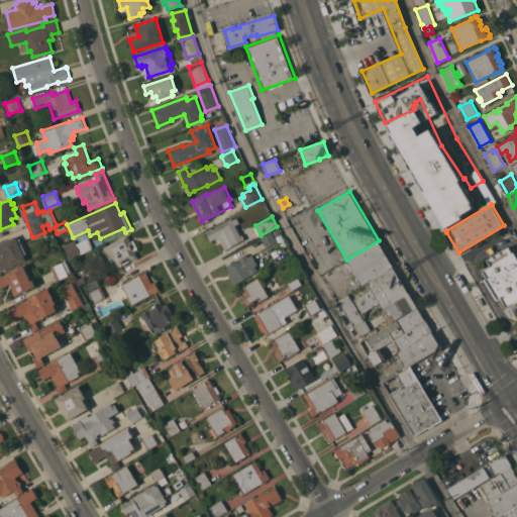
[(231,217),(232,219),(236,217),(239,222),(237,223),(239,228),(237,229),(240,234),(242,233),(244,238),(225,249),(220,239),(217,241),(215,237),(210,240),(206,231),(231,217)]
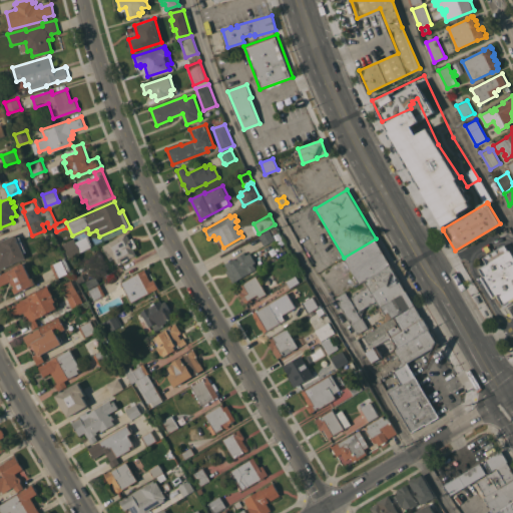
[(270,228),(270,230),(276,227),(279,232),(273,235),(275,238),(264,244),(259,234),(270,228)]
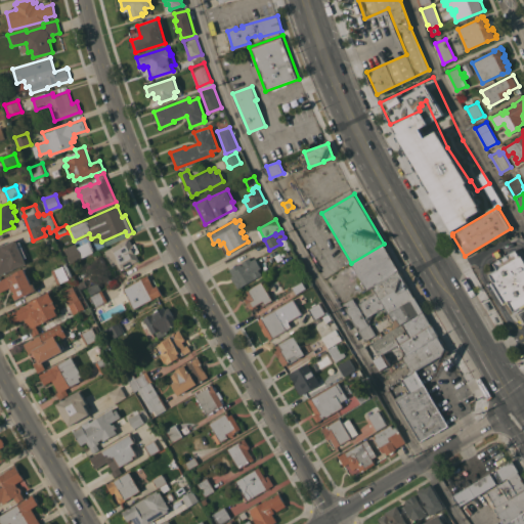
[(129,237),(132,244),(135,243),(139,251),(135,253),(138,259),(132,263),(132,262),(120,268),(117,263),(113,265),(105,250),(129,237)]
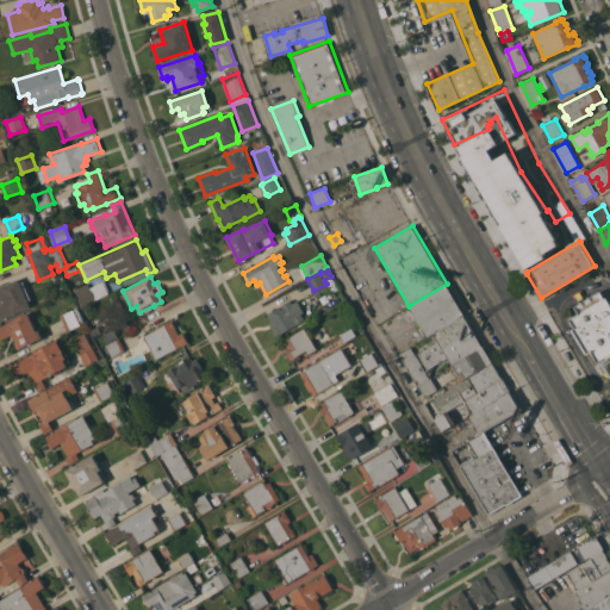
[(0,318),(0,284),(4,282),(4,284),(18,278),(19,281),(23,280),(31,300),(27,302),(30,306),(14,312),(16,312),(0,318)]
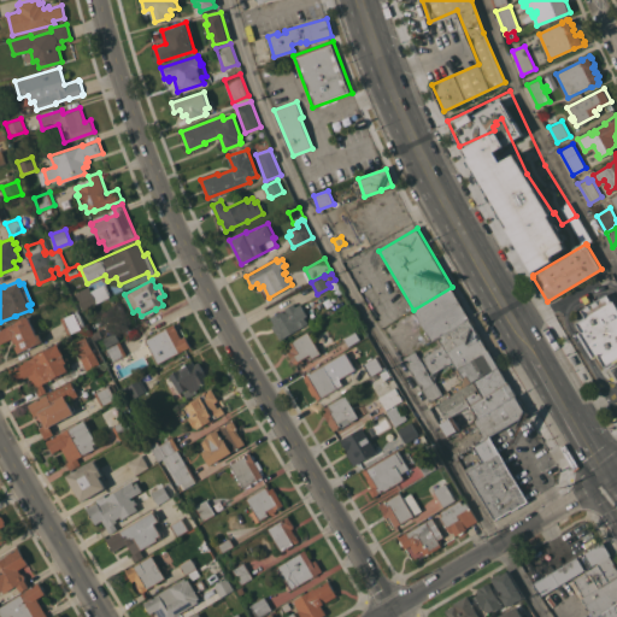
[(111,295),(97,303),(83,309),(75,292),(88,286),(90,291),(105,283),(111,295)]
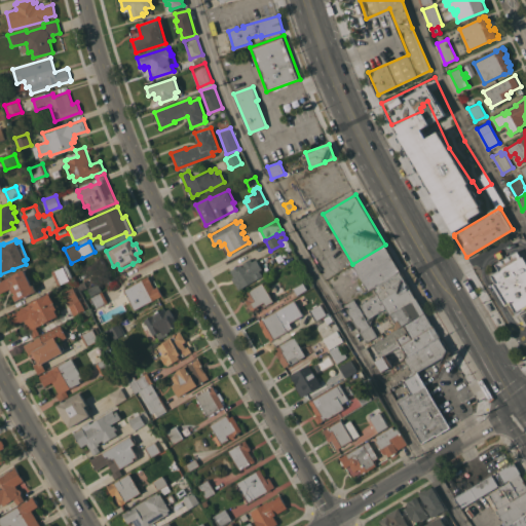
[(374,288),(373,287),(368,290),(352,264),(385,245),(401,271),(374,288)]
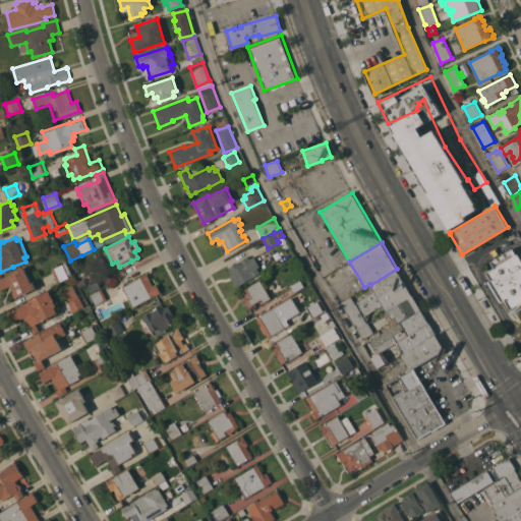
[(513,247),(516,253),(518,252),(520,257),(520,305),(520,303),(519,304),(519,305),(511,310),(505,299),(500,301),(487,281),(490,279),(486,272),(495,267),(490,262),(513,247)]
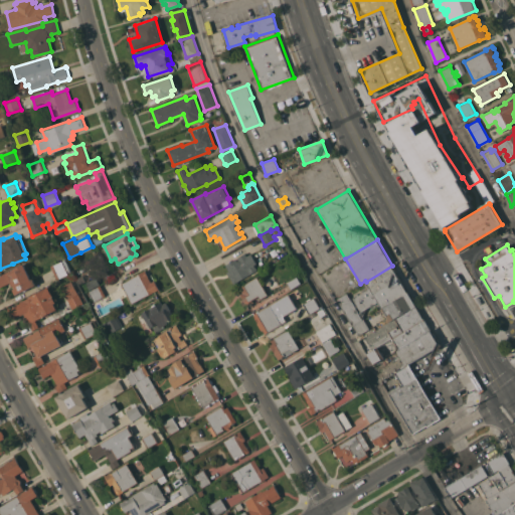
[(256,263),(253,265),(255,268),(255,267),(258,269),(233,283),(230,277),(229,277),(226,272),(228,271),(225,264),(244,252),(246,255),(250,252),(256,263)]
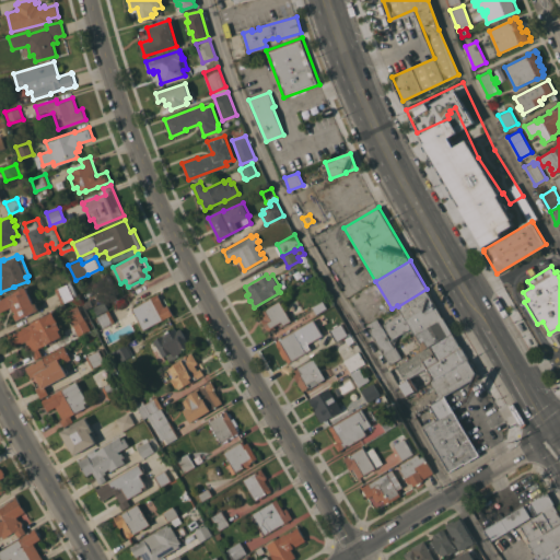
[(288,287),(292,283),(294,288),(284,293),(278,280),(282,277),(288,287)]
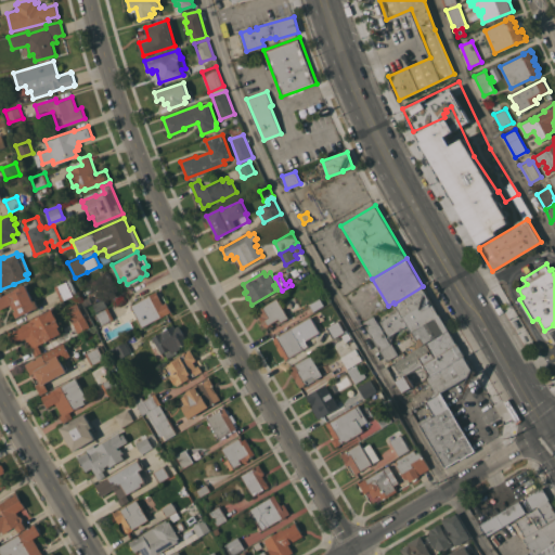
[(54,286),(66,280),(68,284),(72,283),(76,293),(73,294),(73,295),(61,300),(54,286)]
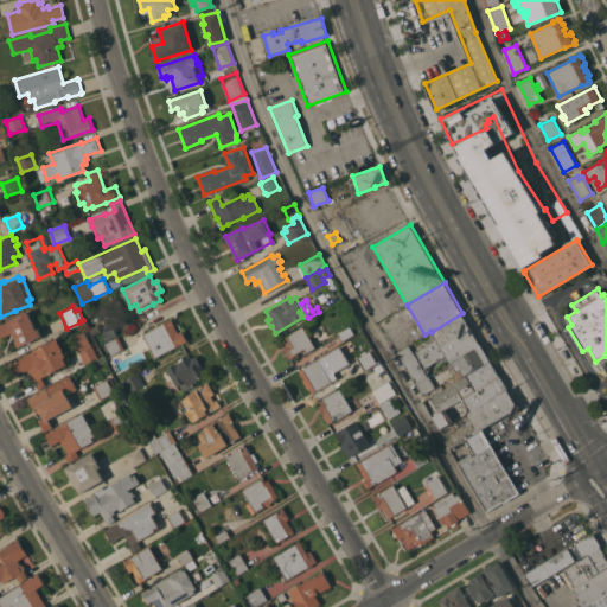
[(37,328),(38,327),(42,336),(18,346),(16,340),(18,339),(16,334),(13,336),(12,332),(0,337),(0,324),(17,317),(17,315),(27,310),(37,328)]
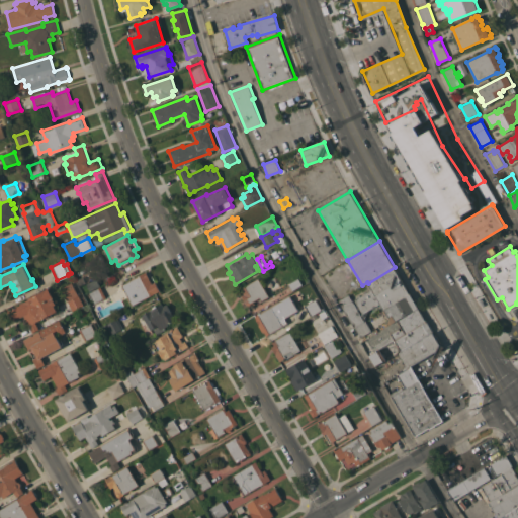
[(382,312),(382,310),(383,309),(380,303),(363,313),(355,298),(371,289),(368,283),(395,267),(411,294),(382,312)]
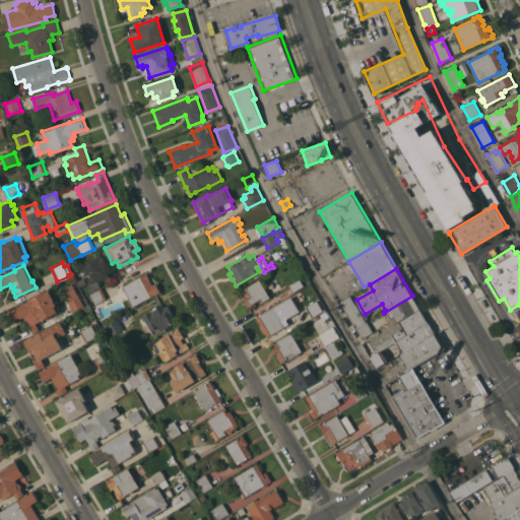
[(133,306),(122,285),(137,277),(146,272),(152,283),(155,282),(160,291),(133,306)]
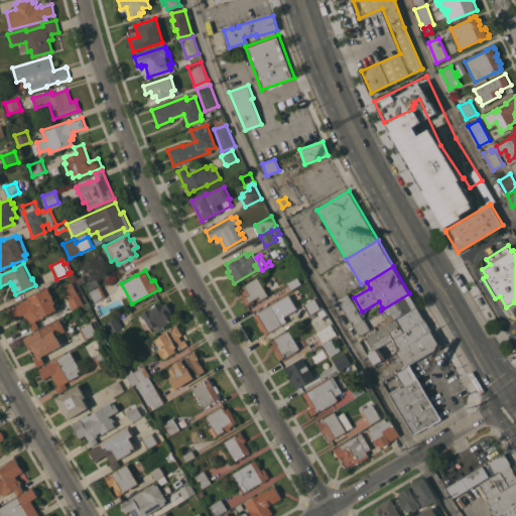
[(86,281),(80,284),(77,278),(83,275),(86,281)]
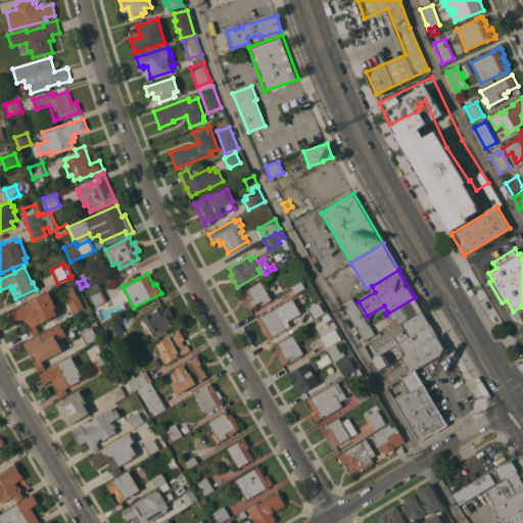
[(272,298),(264,303),(263,300),(255,303),(257,306),(250,311),(242,295),(245,294),(243,290),(260,280),(272,298)]
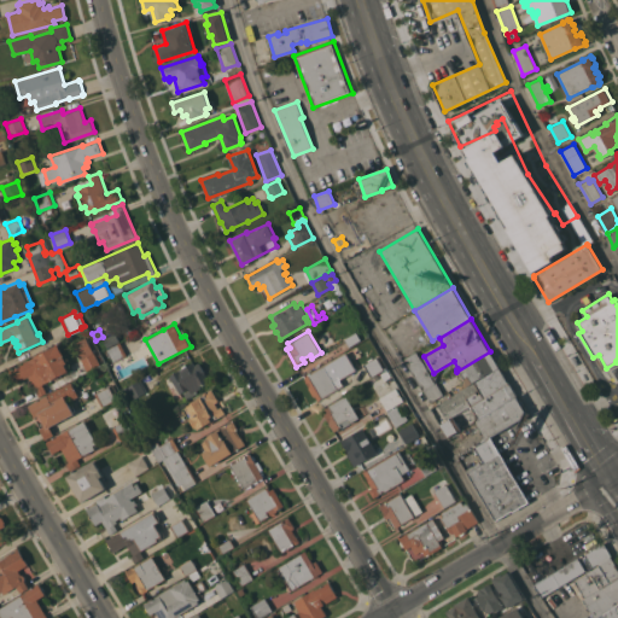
[(361,339),(349,347),(344,338),(356,331),(361,339)]
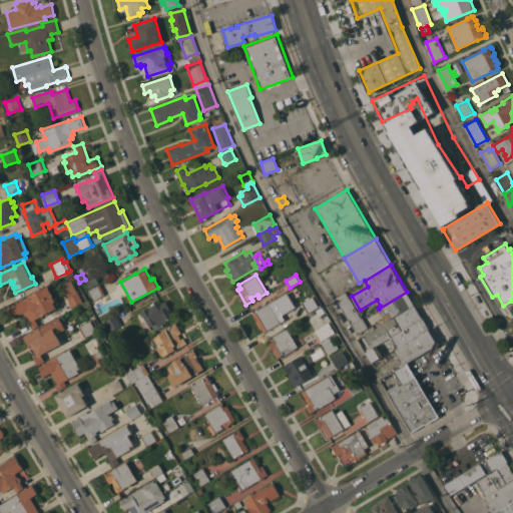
[(105,295),(93,301),(88,290),(89,289),(85,281),(95,276),(105,295)]
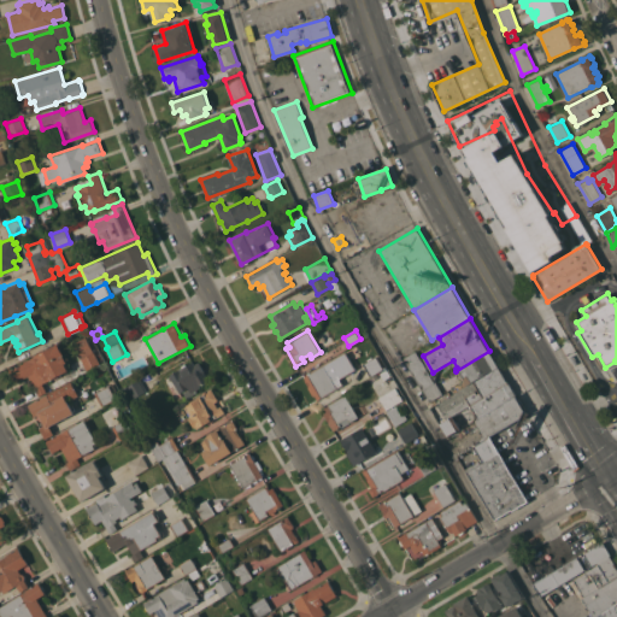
[(93,351),(94,351),(100,362),(87,369),(81,358),(81,357),(74,344),(86,336),(93,351)]
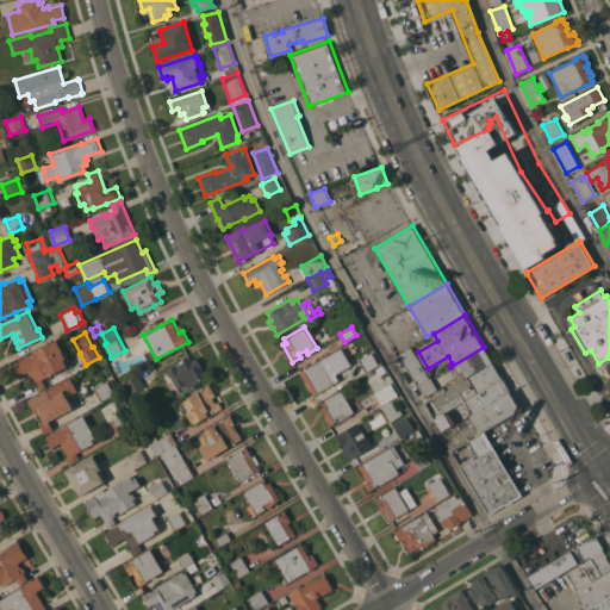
[(63,350),(67,358),(64,359),(68,365),(42,379),(47,386),(38,391),(27,371),(16,378),(10,366),(24,358),(24,356),(57,338),(63,350)]
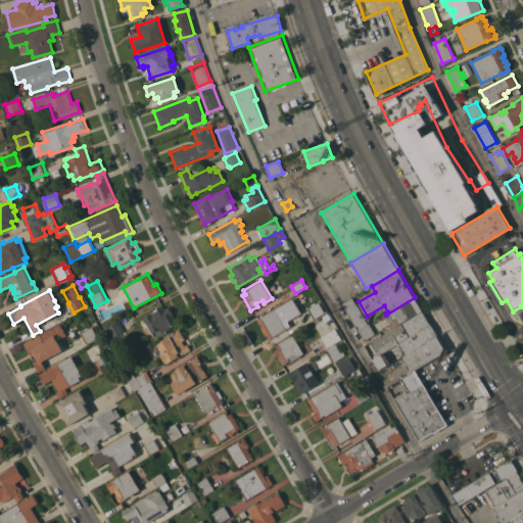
[(342,303),(341,302),(351,296),(352,297),(368,324),(369,323),(370,324),(359,331),(359,329),(358,330),(342,303)]
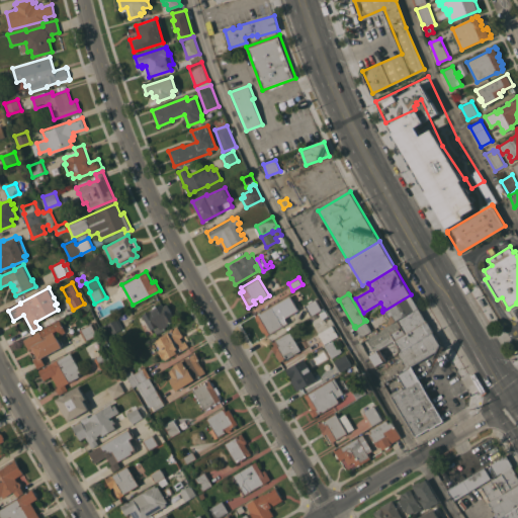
[(289,294),(298,310),(285,318),(288,323),(267,335),(264,331),(262,331),(258,325),(259,324),(256,319),(256,318),(255,316),(289,294)]
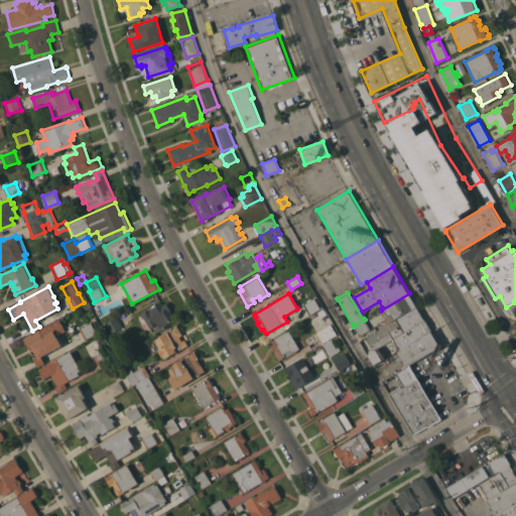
[(417,306),(366,338),(365,338),(375,332),(375,331),(387,324),(385,319),(389,317),(385,309),(382,311),(381,310),(409,293),(417,306)]
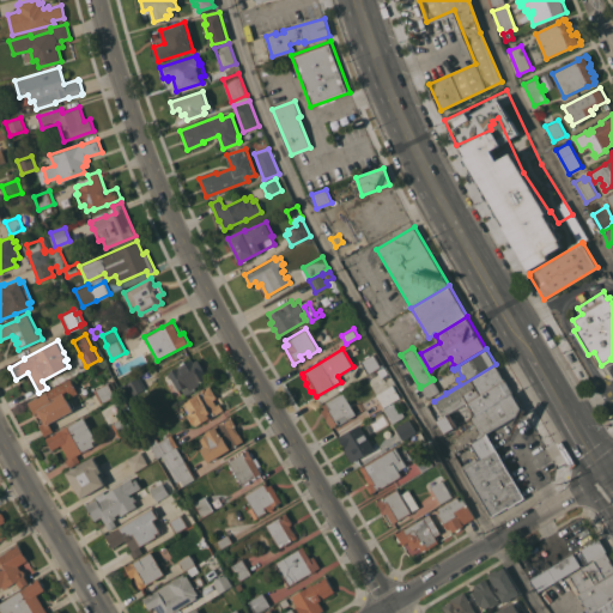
[(372,353),(381,365),(368,374),(360,360),(372,353)]
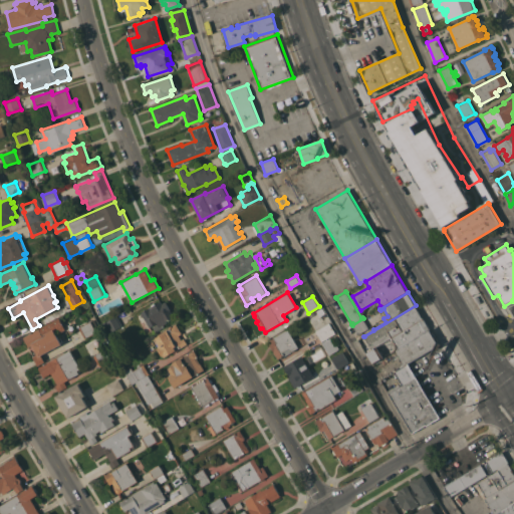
[(136,315),(161,300),(162,303),(166,300),(171,308),(170,309),(174,316),(166,320),(167,321),(163,323),(165,325),(161,328),(160,327),(155,330),(153,326),(158,323),(157,322),(144,329),(136,315)]
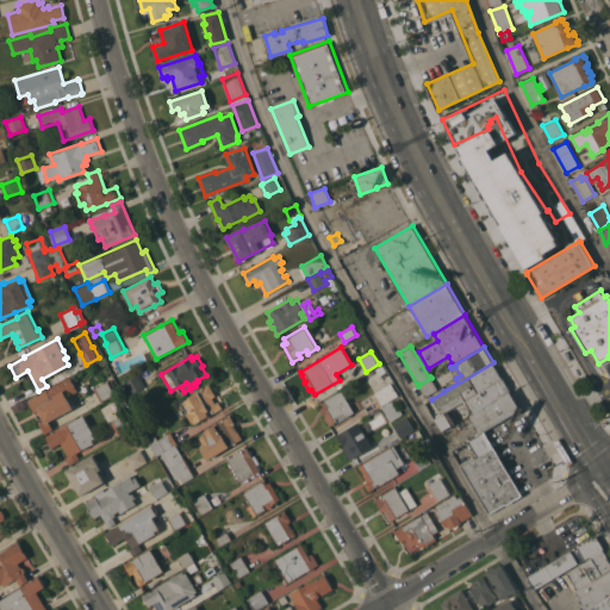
[(466,400),(465,399),(452,406),(453,409),(435,419),(434,418),(441,414),(433,399),(493,362),(502,377),(503,378),(466,400)]
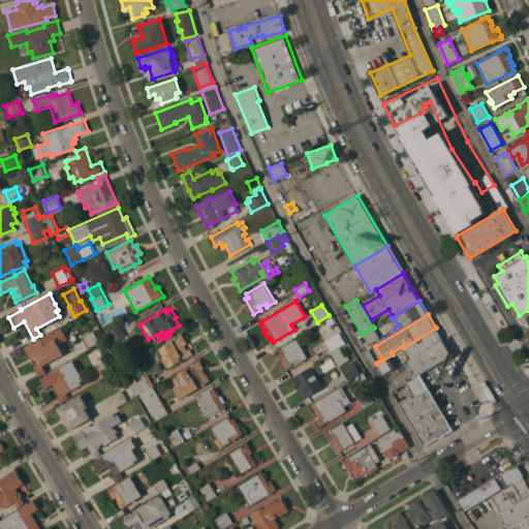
[(327,320),(332,317),(336,322),(330,327),(327,320)]
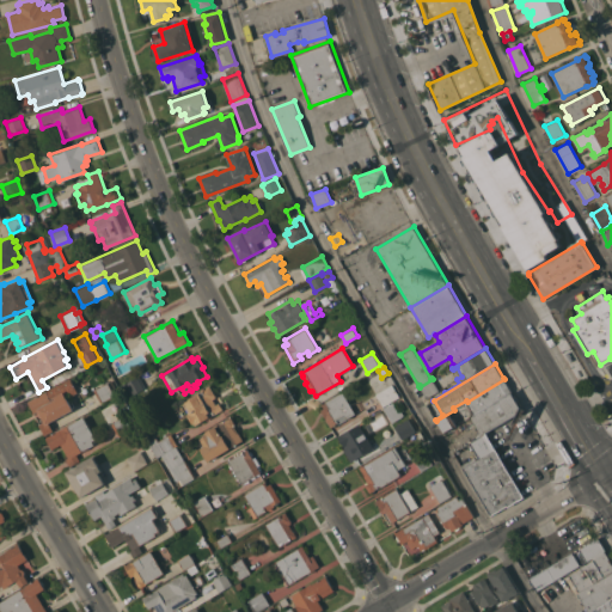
[(145,386),(132,395),(127,386),(123,389),(121,384),(126,381),(126,383),(139,375),(145,386)]
